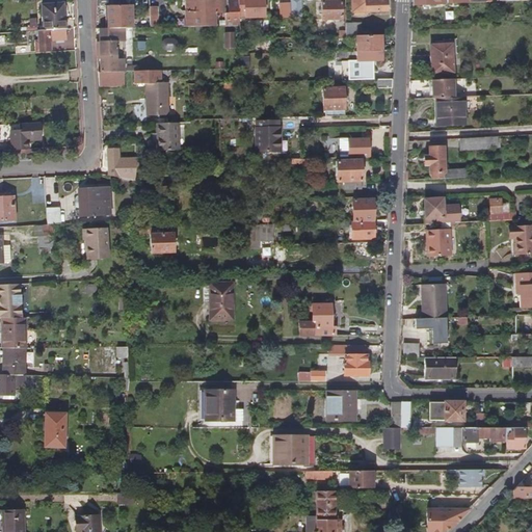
[(177,16),(178,27),(215,26),(215,20),(215,12),(225,12),(225,19),(225,25),(239,25),(239,18),(239,14),(238,0),(230,0),(229,0),(228,0),(225,0),(187,0),(185,0),(186,15),(177,16)]
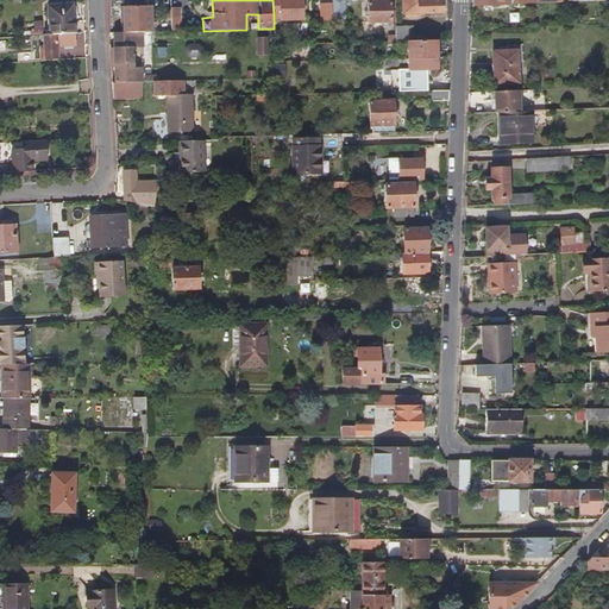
[(302,19),(301,0),(272,0),(274,16),(274,20),(302,19)]
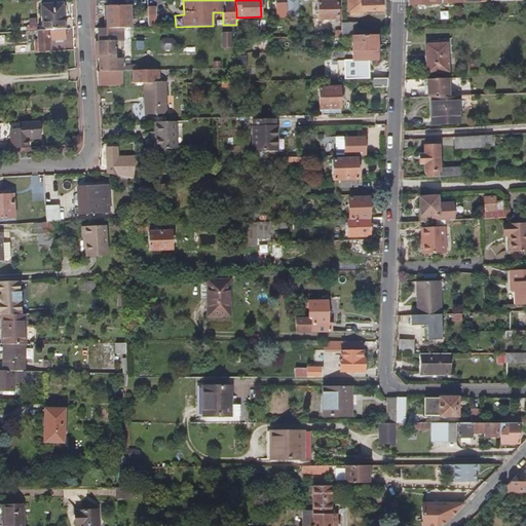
[(292,6),(291,0),(283,0),(284,12),(292,12),(292,6)]
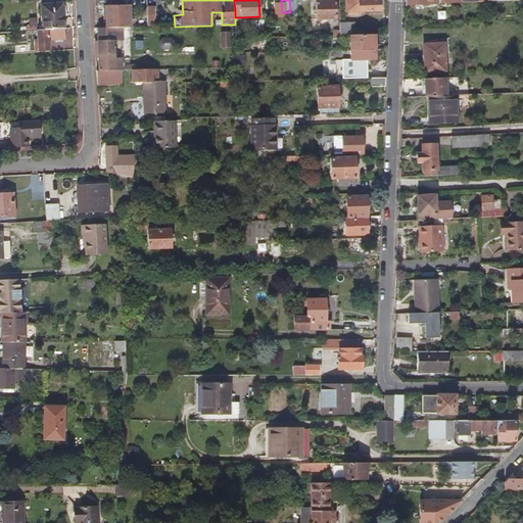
[(336,19),(335,0),(318,0),(320,20),(336,19)]
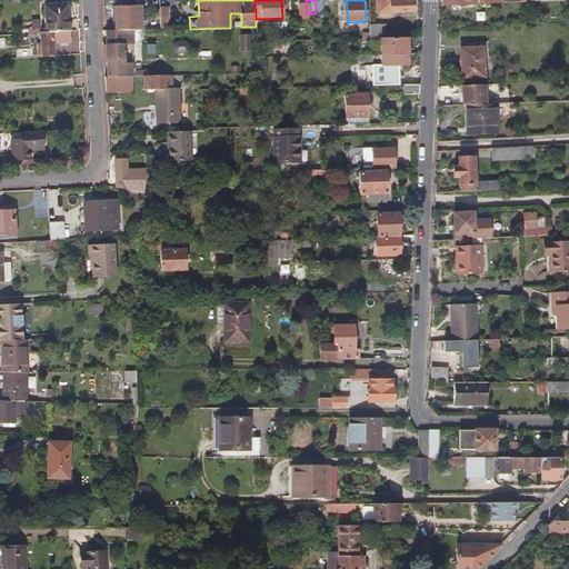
[(413,11),(413,1),(410,1),(409,0),(376,0),(377,13),(413,11)]
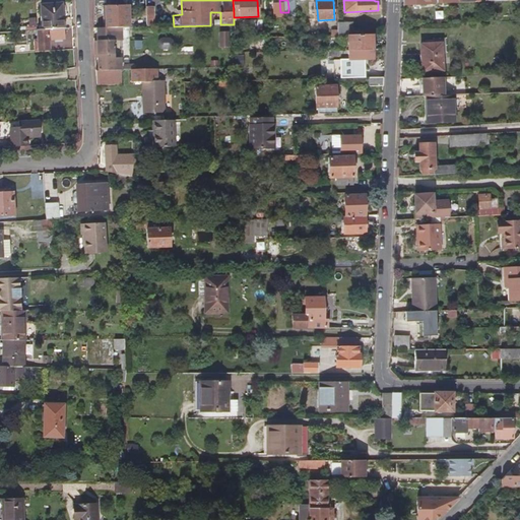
[(63,27),(62,3),(41,4),(42,29),(63,27)]
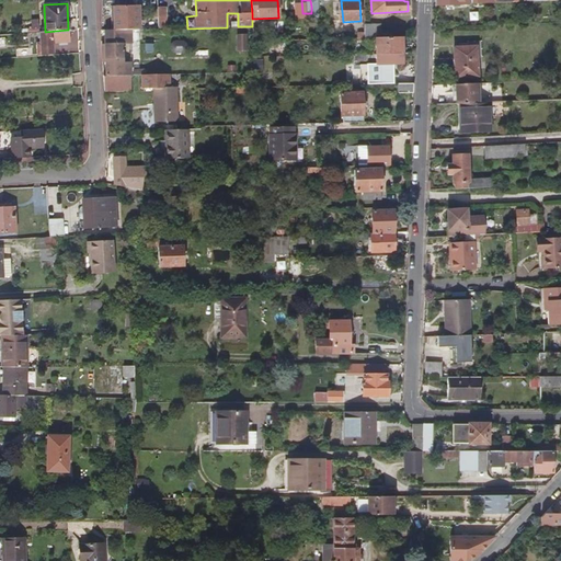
[(138,30),(137,7),(114,7),(115,31),(130,30),(138,30)]
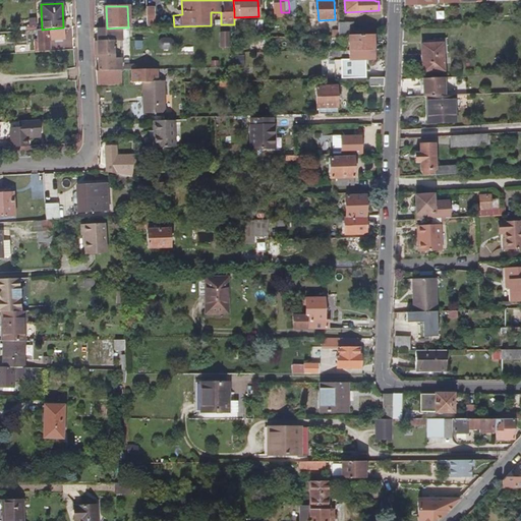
[(155,26),(154,7),(146,7),(147,26),(155,26)]
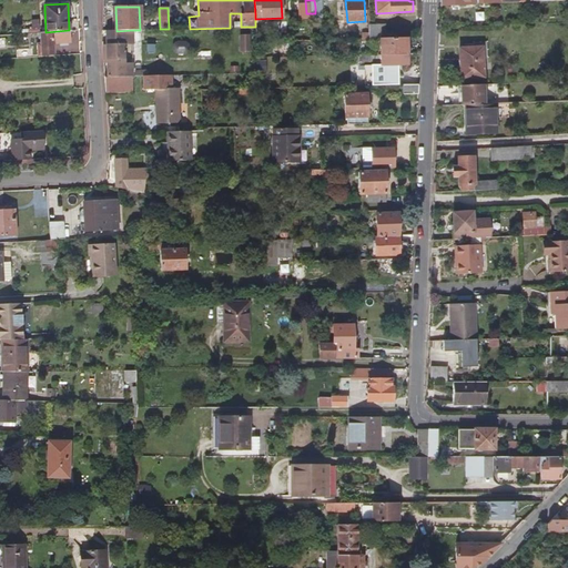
[(386,39),(385,24),(369,26),(369,39),(378,39),(379,39),(386,39)]
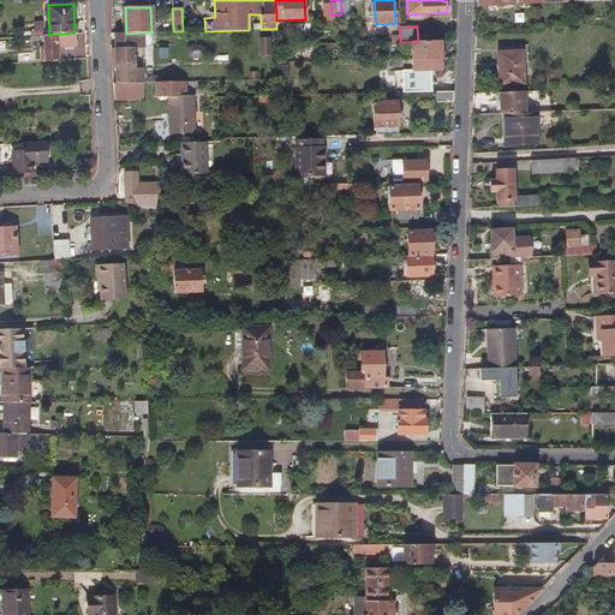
[(58,58),(57,47),(76,46),(75,33),(49,35),(43,35),(43,55),(41,55),(41,59),(58,58)]
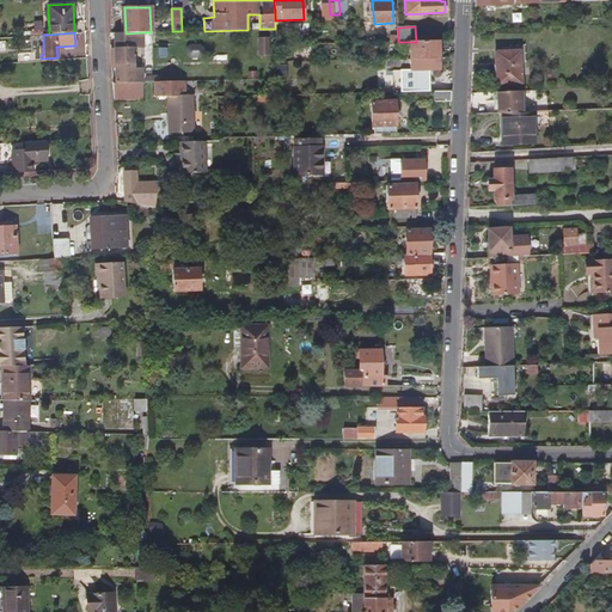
[(133,68),(133,42),(142,42),(142,32),(126,34),(114,34),(115,48),(110,49),(110,54),(115,54),(115,84),(123,83),(141,83),(144,83),(142,68),(133,68)]
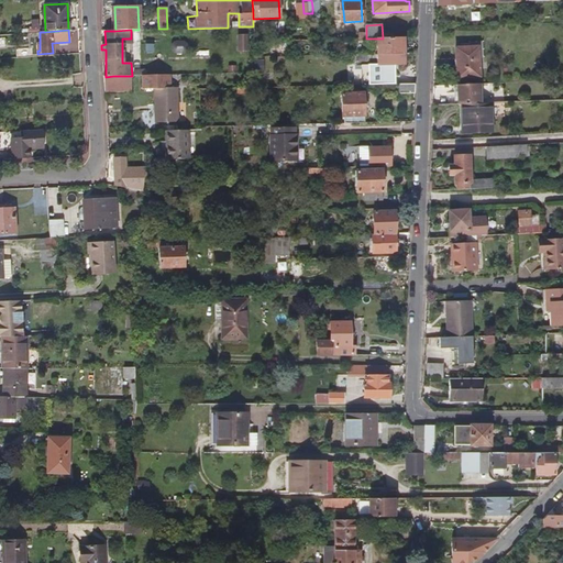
[(383,39),(376,39),(376,54),(377,64),(377,65),(404,64),(403,37),(383,39)]
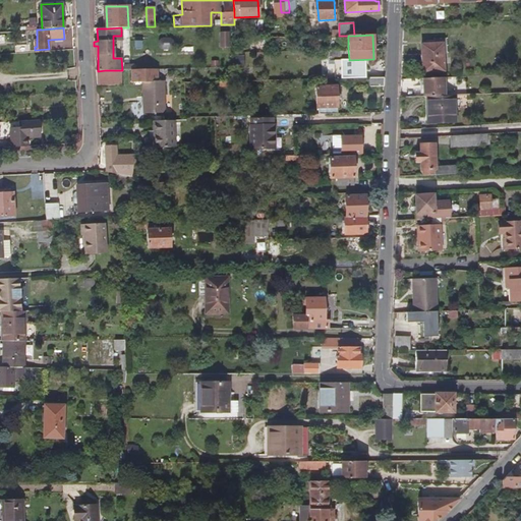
[(444,70),(443,43),(420,44),(422,71),(444,70)]
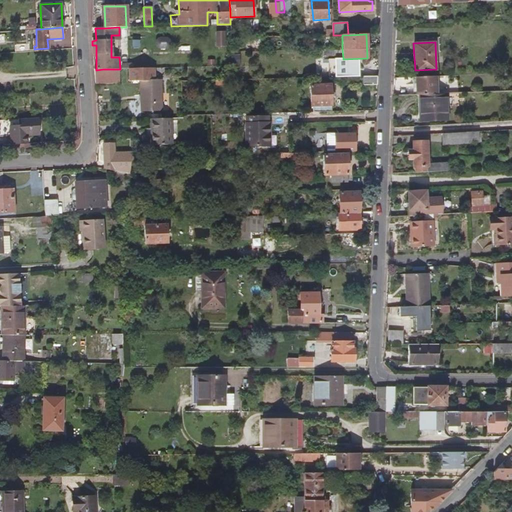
[(161,111),(161,80),(154,81),(154,68),(128,69),(128,82),(139,81),(140,112),(161,111)]
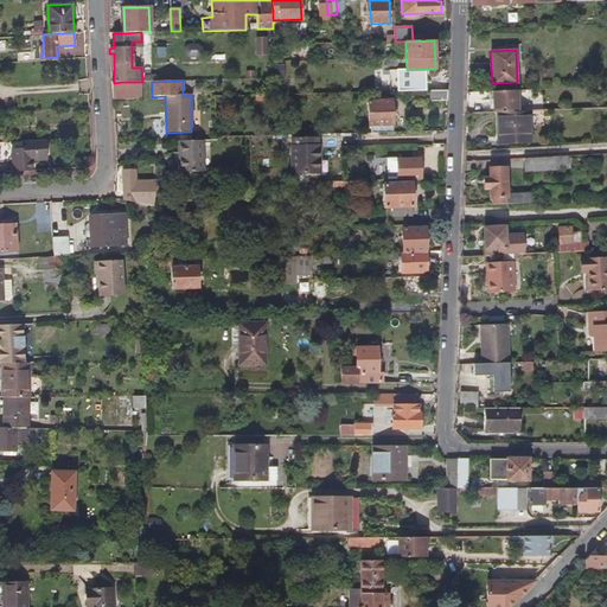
[(138,100),(138,90),(140,89),(140,82),(122,82),(114,83),(112,83),(112,101),(138,100)]
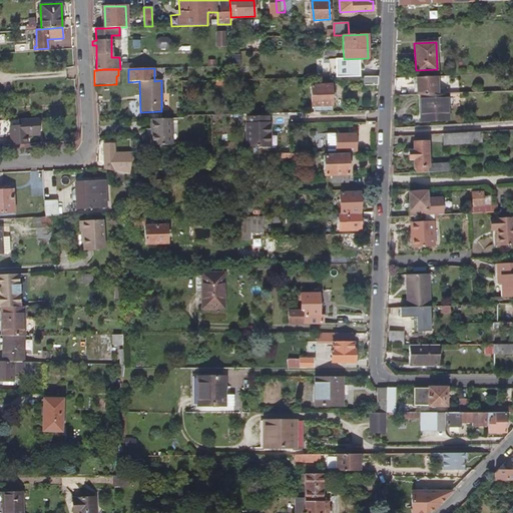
[(378,85),(378,76),(364,76),(365,84),(378,85)]
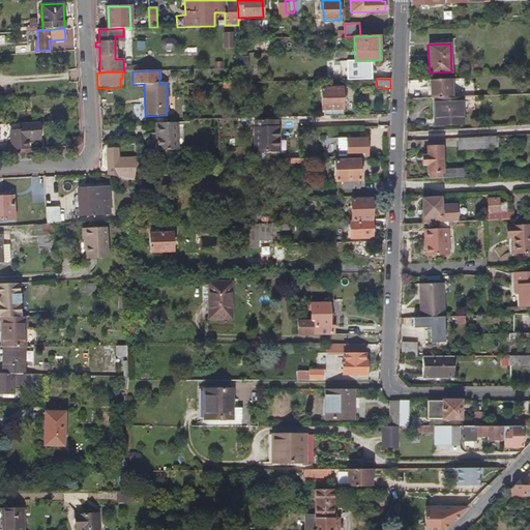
[(450,96),(450,79),(430,80),(430,97),(431,97),(450,96)]
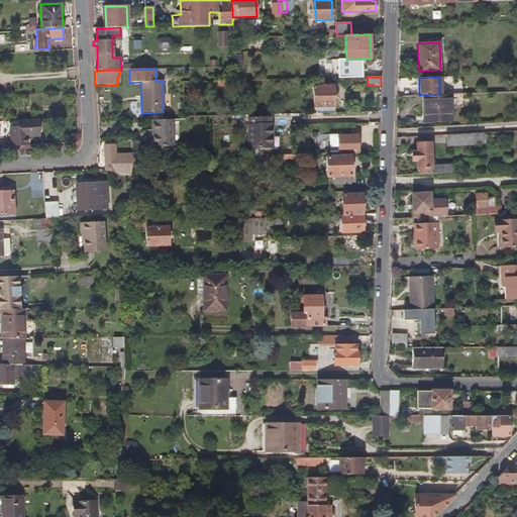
[(336,112),(335,84),(311,84),(312,108),(315,108),(315,112),(336,112)]
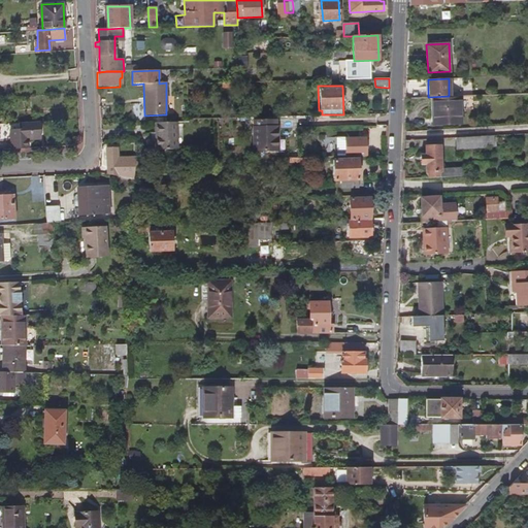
[(461,123),(459,96),(451,96),(449,96),(429,97),(430,124),(461,123)]
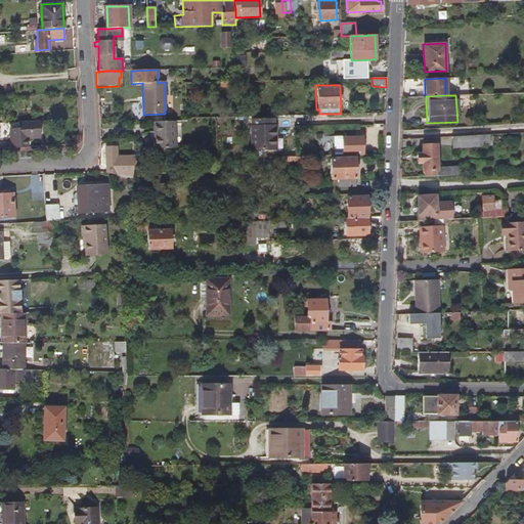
[(284,149),(284,119),(253,120),(254,150),(284,149)]
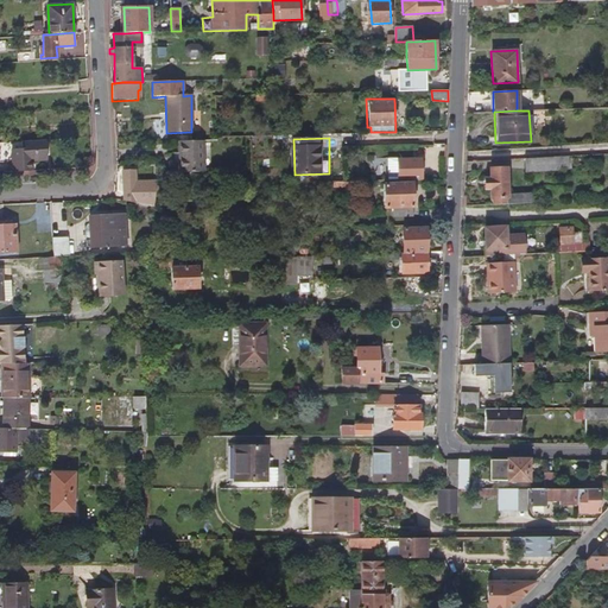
[(48,140),(18,143),(19,150),(8,151),(10,173),(30,172),(29,158),(49,157),(48,140)]
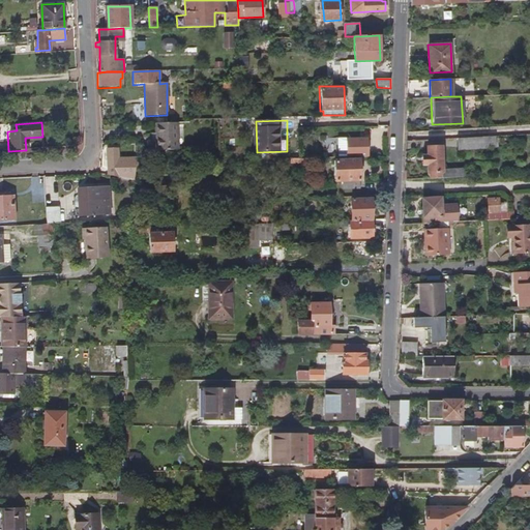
[(178,150),(178,123),(156,123),(156,151),(178,150)]
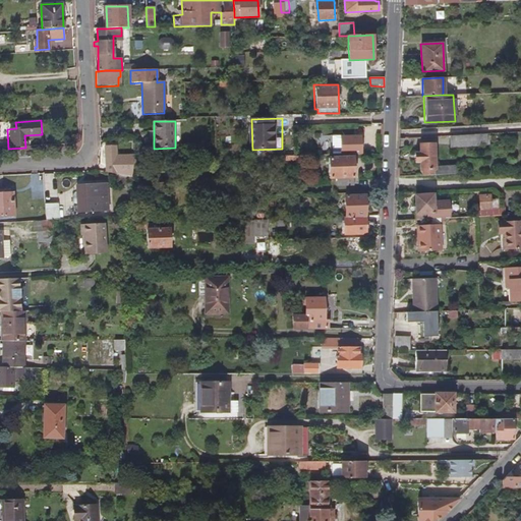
[(24,135),(25,148),(27,147),(27,138),(42,137),(42,134),(24,135)]
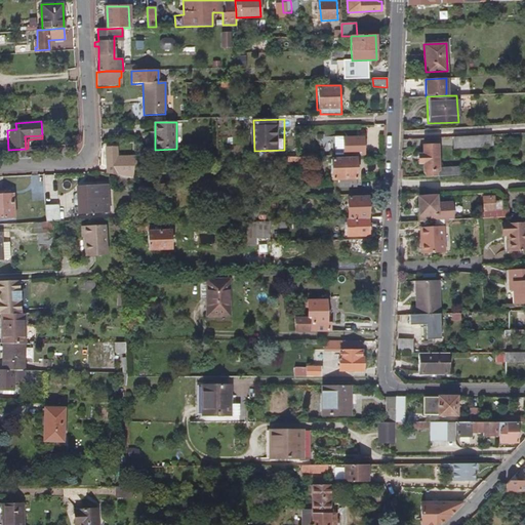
[(484,147),(483,135),(451,137),(452,149),(484,147)]
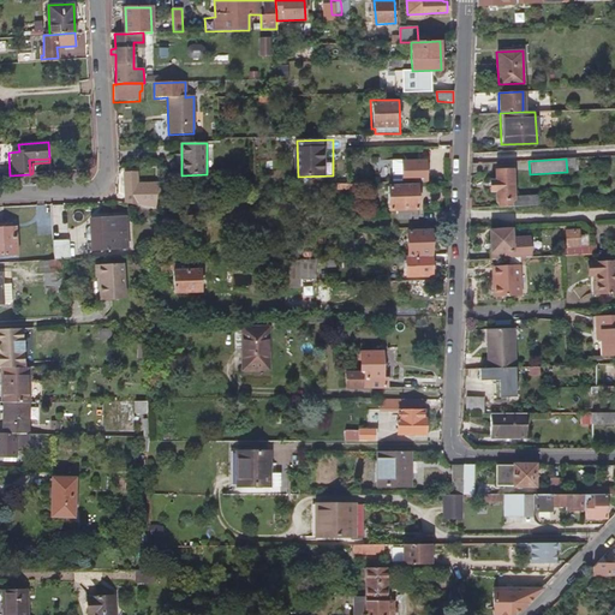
[(425,181),(425,160),(401,160),(401,183),(425,181)]
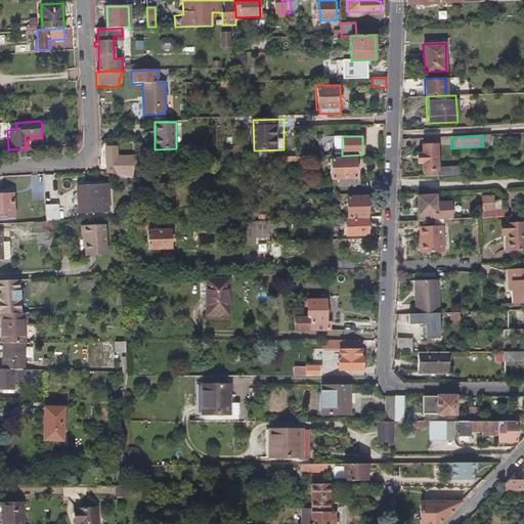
[(437,168),(436,144),(423,145),(423,154),(417,155),(418,164),(423,164),(424,177),(461,175),(461,167),(437,168)]
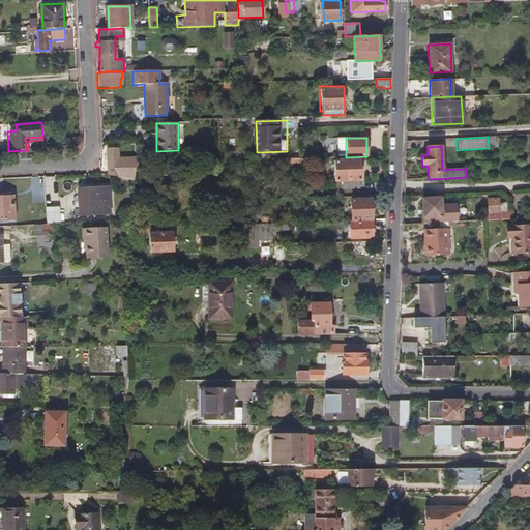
[(126,172),(126,158),(117,159),(116,148),(112,149),(108,149),(105,149),(106,156),(102,156),(102,162),(106,162),(107,175),(117,178),(127,180),(126,172)]
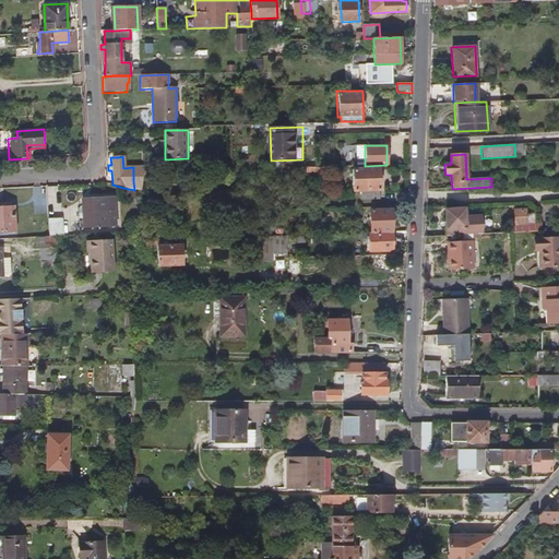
[(363,198),(380,197),(379,168),(353,169),(353,190),(363,189),(363,198)]
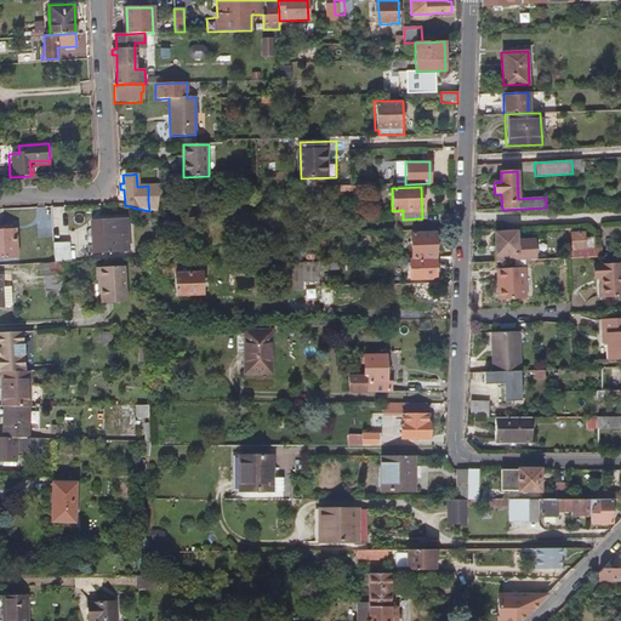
[(149,221),(149,211),(137,209),(138,222),(149,221)]
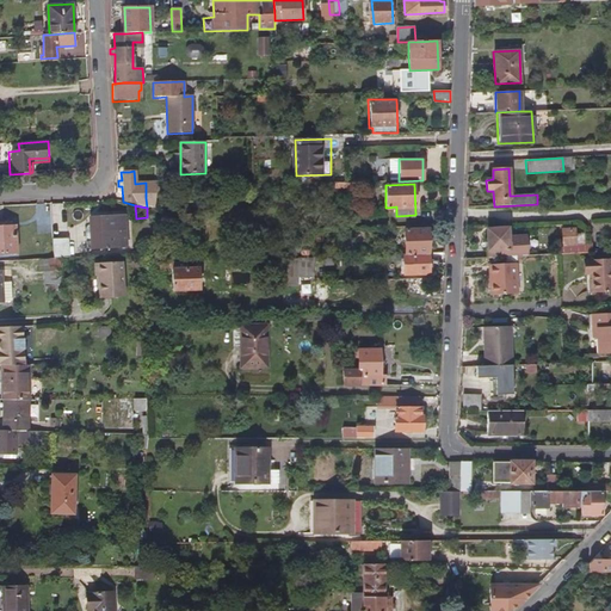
[(88,227),(90,248),(124,246),(123,216),(92,218),(92,227),(88,227)]
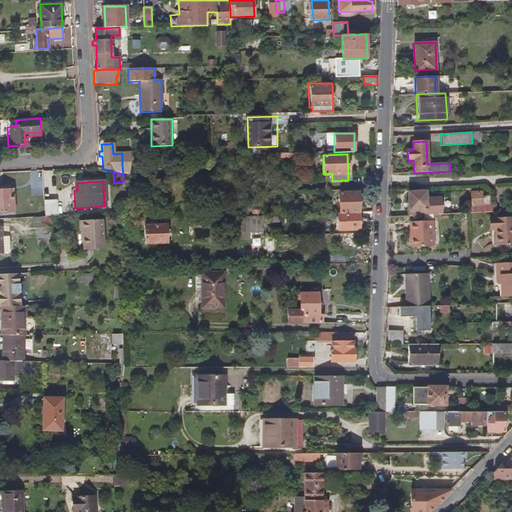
[(42,200),(41,185),(30,185),(31,202),(42,202),(42,200)]
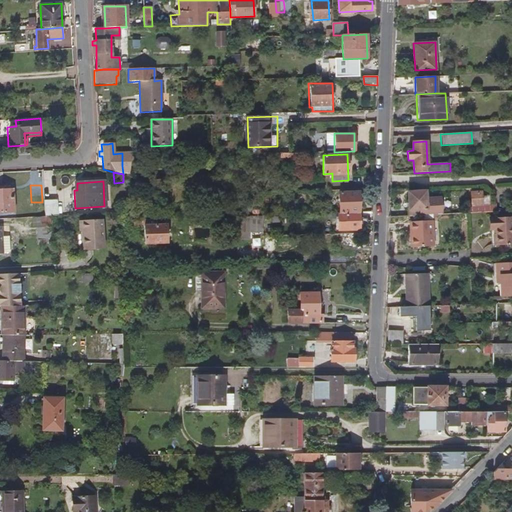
[(0,212),(12,211),(11,189),(0,189),(0,212)]
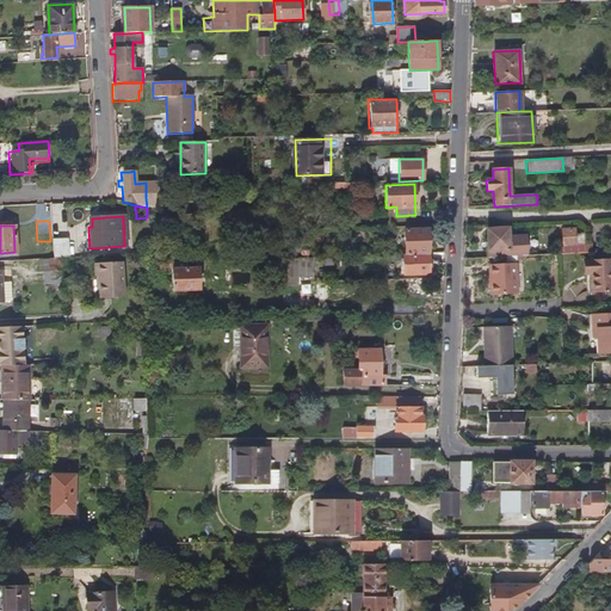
[(429,253),(427,229),(402,229),(403,253),(429,253)]
